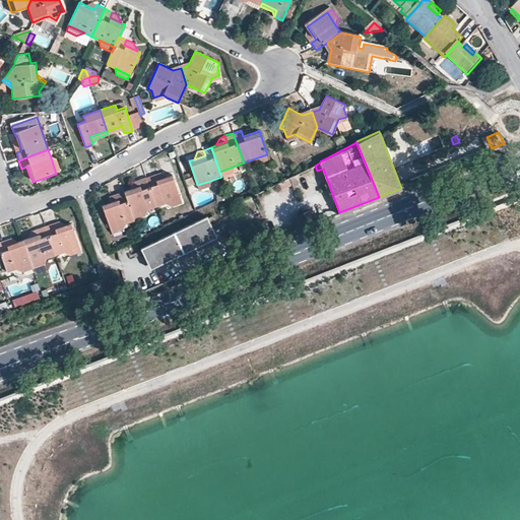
[(269,159),(267,154),(252,159),(258,164),(269,159)]
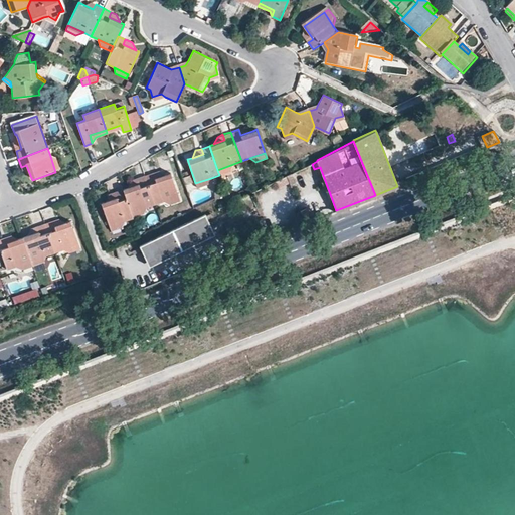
[(56,159),(50,156),(55,172),(60,170),(56,159)]
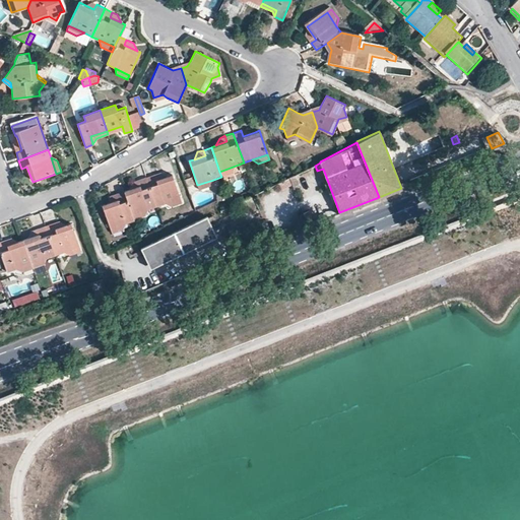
[(231,173),(236,166),(219,172),(221,177),(231,173)]
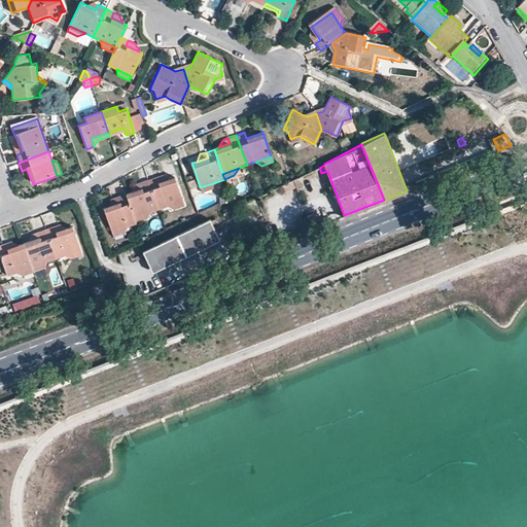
[(24,176),(31,179),(27,169),(22,171),(24,176)]
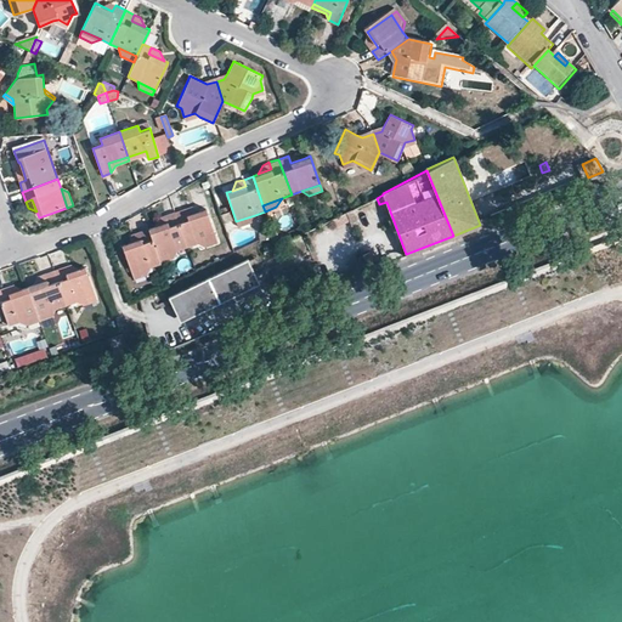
[(197,243),(215,237),(205,208),(199,210),(187,215),(185,208),(175,211),(187,247),(197,243)]
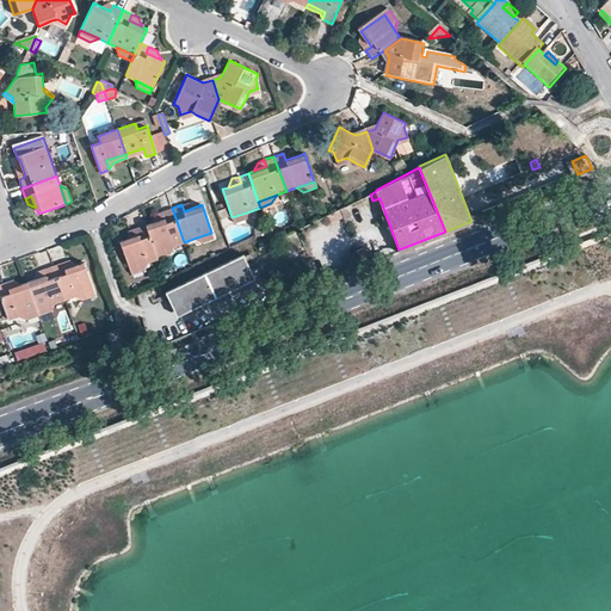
[(351,220),(346,205),(340,209),(345,222),(351,220)]
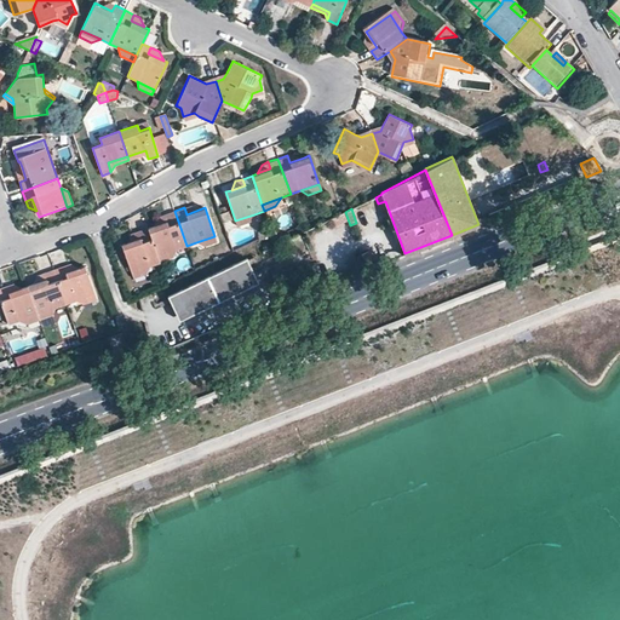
[(166,220),(154,225),(148,228),(158,256),(177,250),(187,246),(174,211),(165,214),(166,220)]
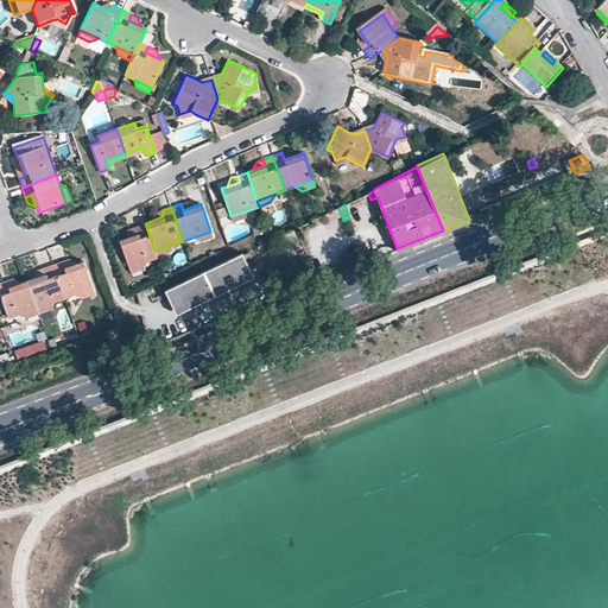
[(154,213),(151,221),(163,216),(162,210),(154,213)]
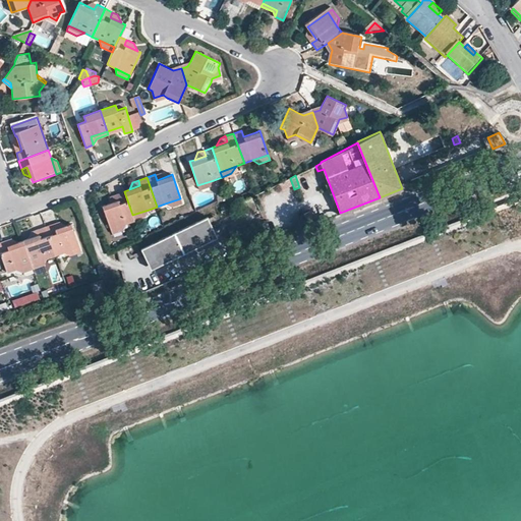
[(210,186),(214,180),(197,185),(199,190),(210,186)]
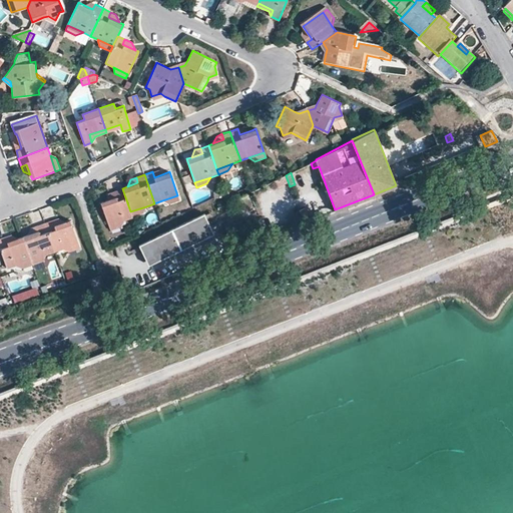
[(108,225),(123,220),(132,217),(132,216),(130,211),(122,188),(114,190),(116,196),(105,199),(100,201),(108,225)]
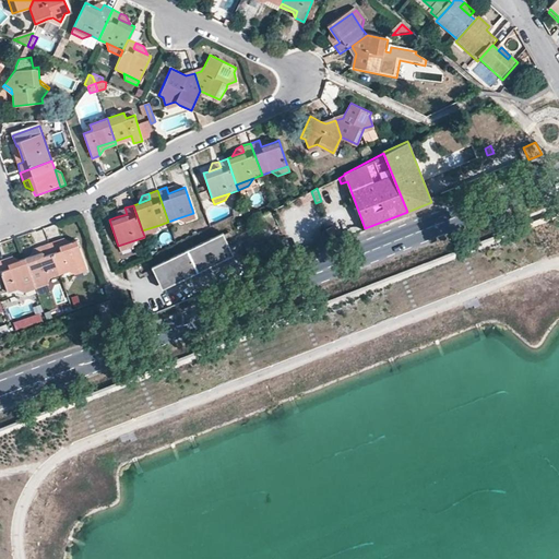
[(118,210),(115,217),(127,214),(125,207),(118,210)]
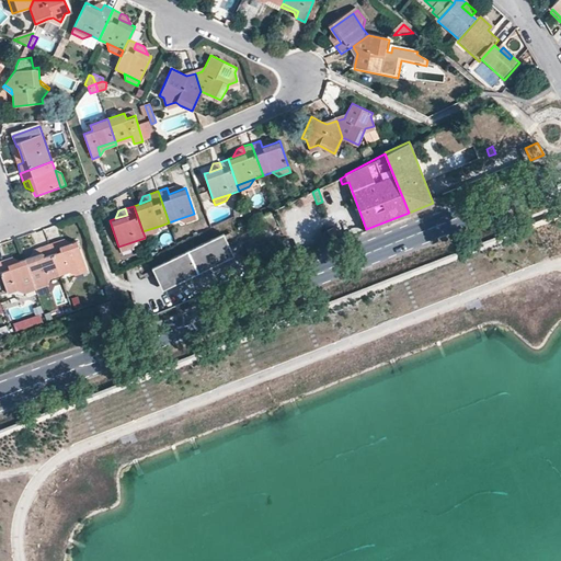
[(195,216),(194,214),(178,219),(184,224),(196,219),(195,216)]
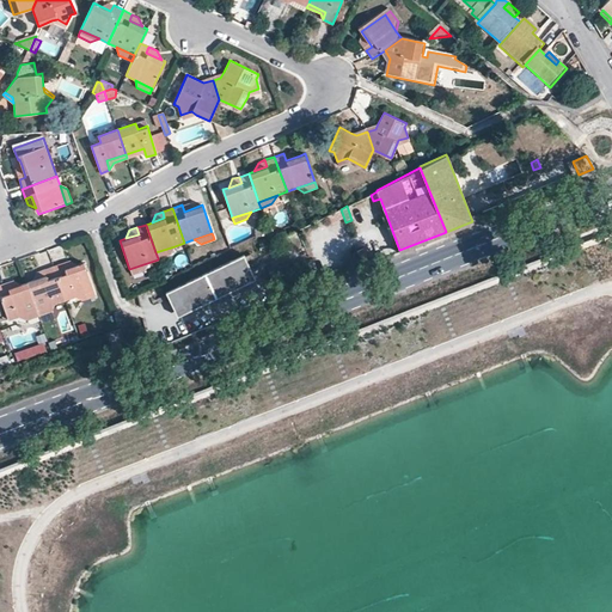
[(171,254),(175,246),(155,252),(158,258),(171,254)]
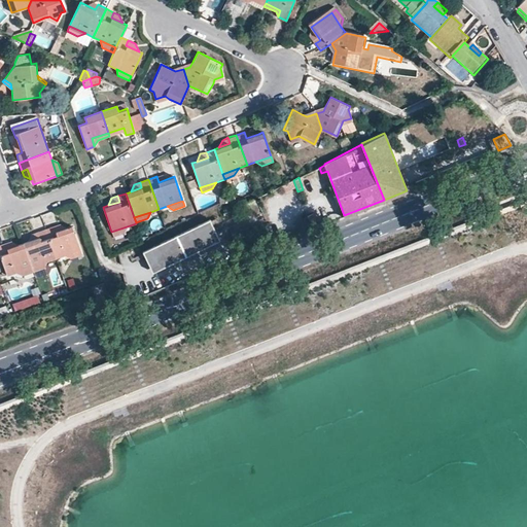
[(314,214),(308,216),(312,229),(318,225),(314,214)]
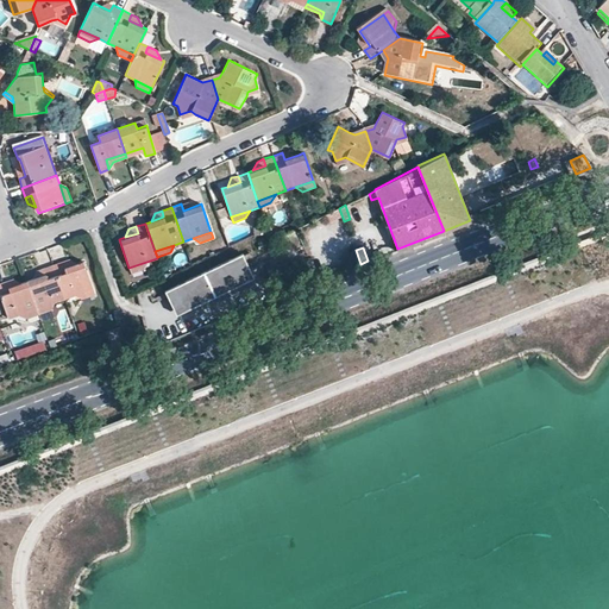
[(244,255),(171,289),(180,308),(253,274),(244,255)]
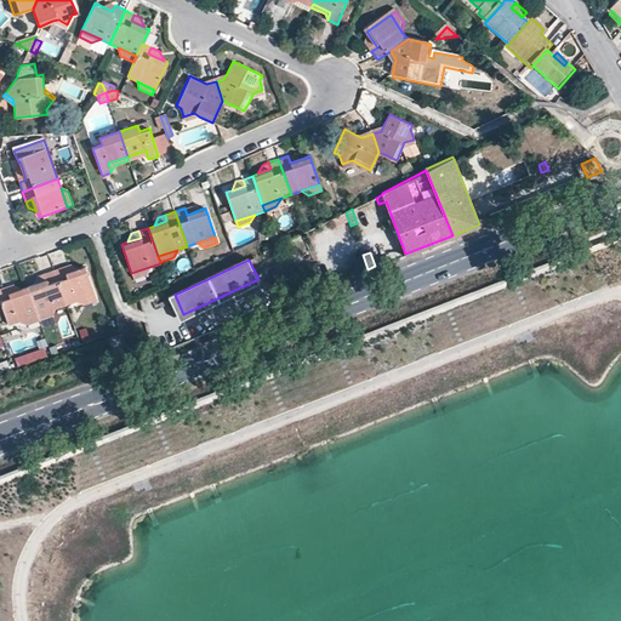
[(66,272),(63,266),(55,269),(67,303),(77,301),(95,295),(85,266),(79,268),(66,272)]
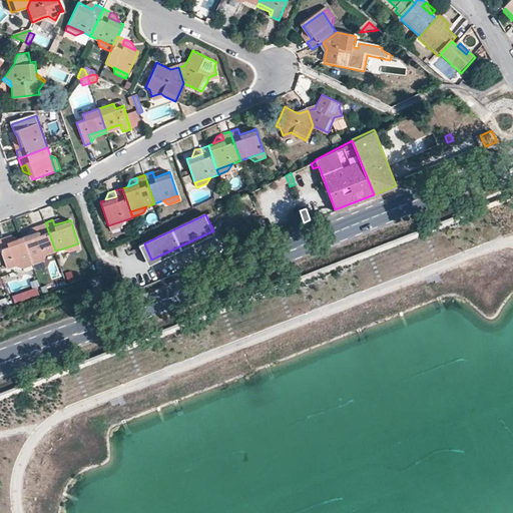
[(120,226),(123,220),(108,225),(110,230),(120,226)]
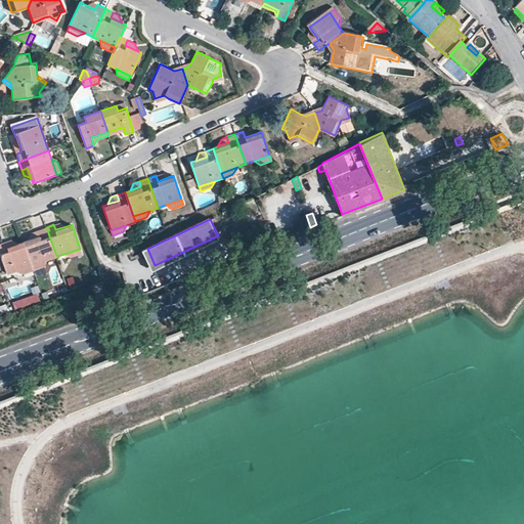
[(245,225),(229,231),(239,255),(255,249),(245,225)]
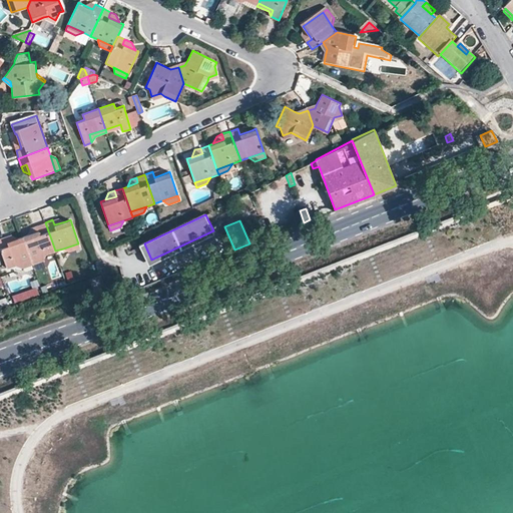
[(38,230),(27,234),(23,235),(31,260),(46,254),(55,250),(45,222),(37,225),(38,230)]
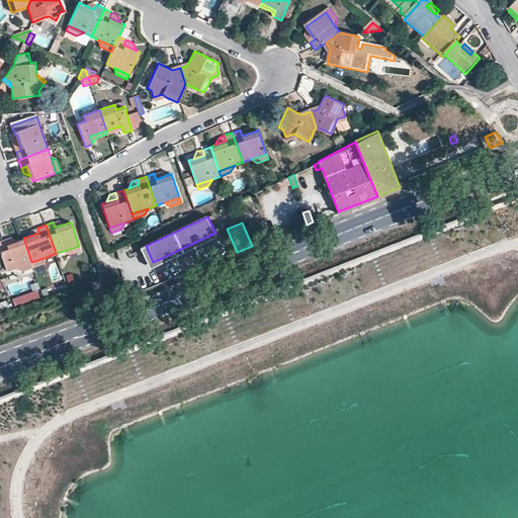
[(30,230),(27,237),(38,233),(37,228),(30,230)]
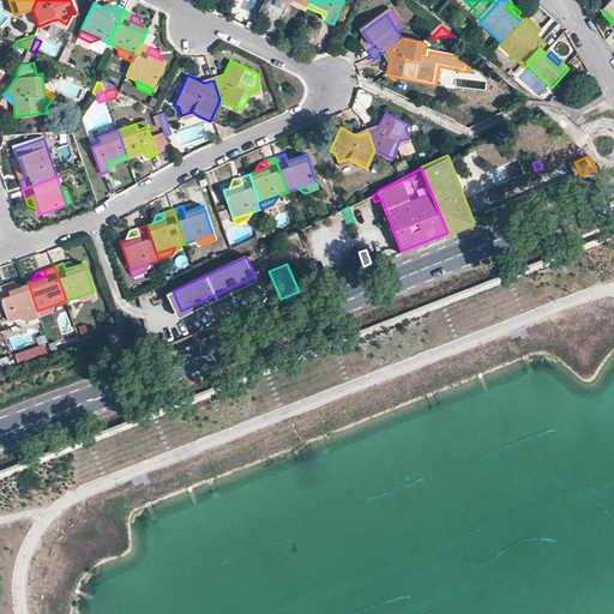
[(8,289),(6,283),(0,284),(0,295),(8,320),(18,317),(37,311),(28,282),(22,284),(8,289)]
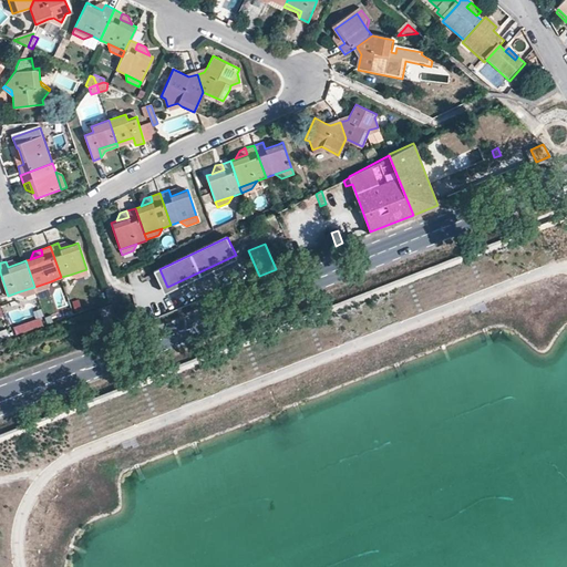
[(88,275),(86,269),(70,275),(76,278),(88,275)]
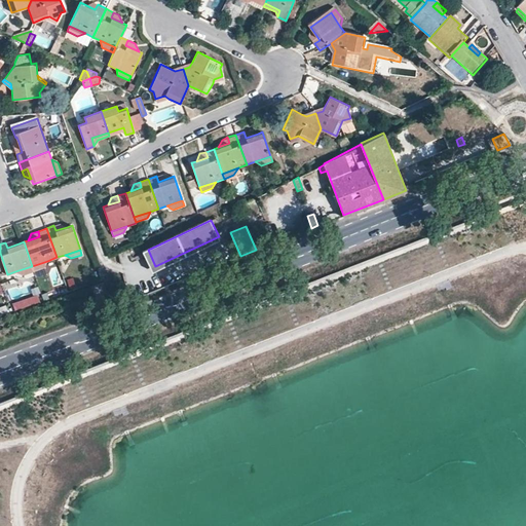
[(32,266),(34,271),(44,267),(47,261),(32,266)]
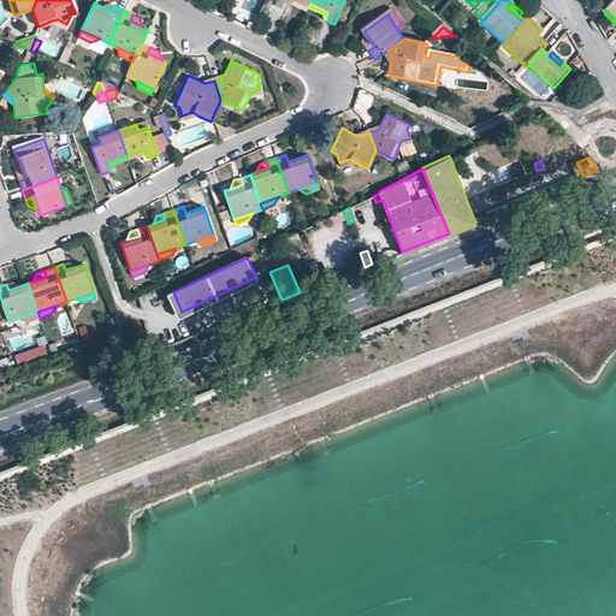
[(40,318),(37,312),(18,318),(28,321),(40,318)]
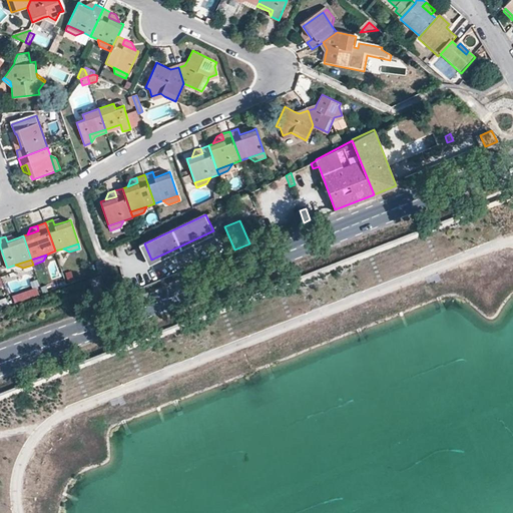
[(90,279),(92,287),(102,284),(99,276),(90,279)]
